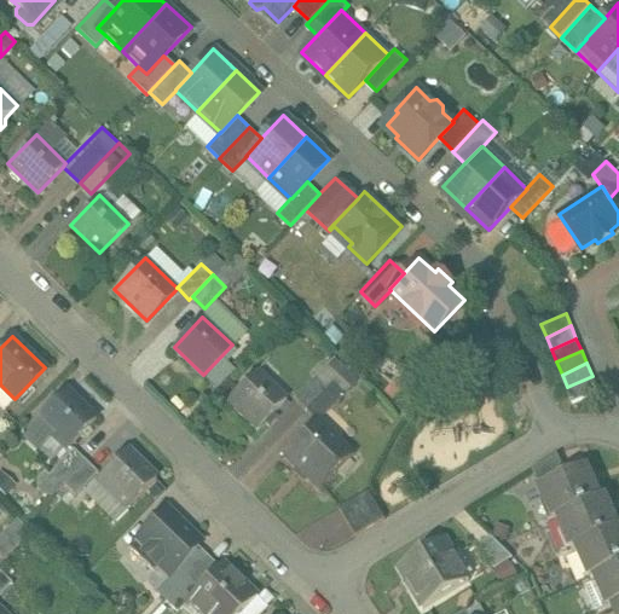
[(287,397),(256,369),(227,399),(258,427),(287,397)]
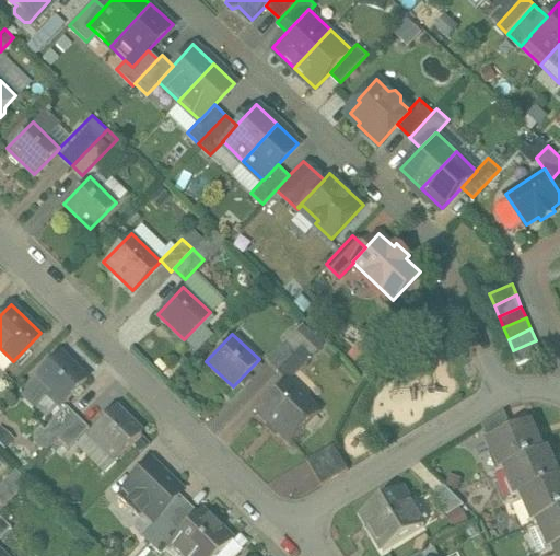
[(284,339),(267,358),(278,369),(295,349),(284,339)]
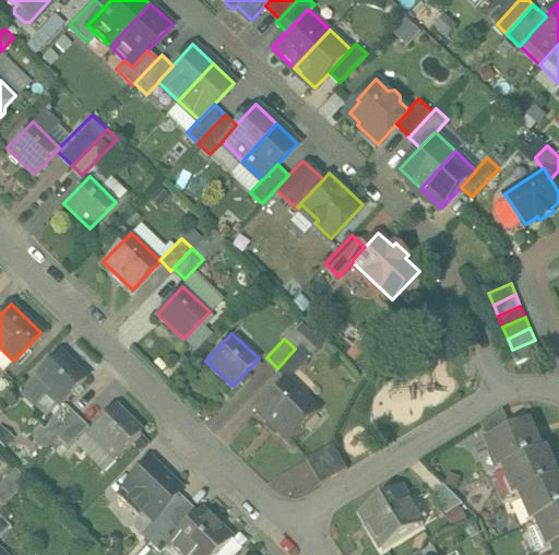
[(535,340),(512,350),(516,361),(539,351),(535,340)]
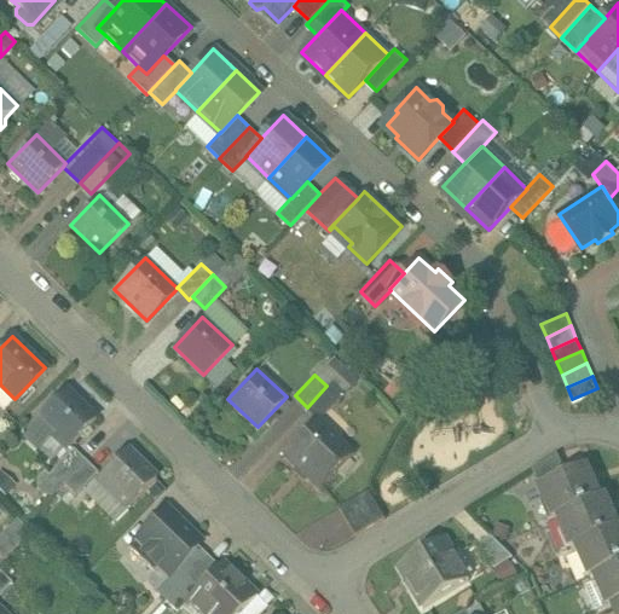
[(327,386),(307,407),(317,417),(319,416),(342,392),(333,381),(327,386)]
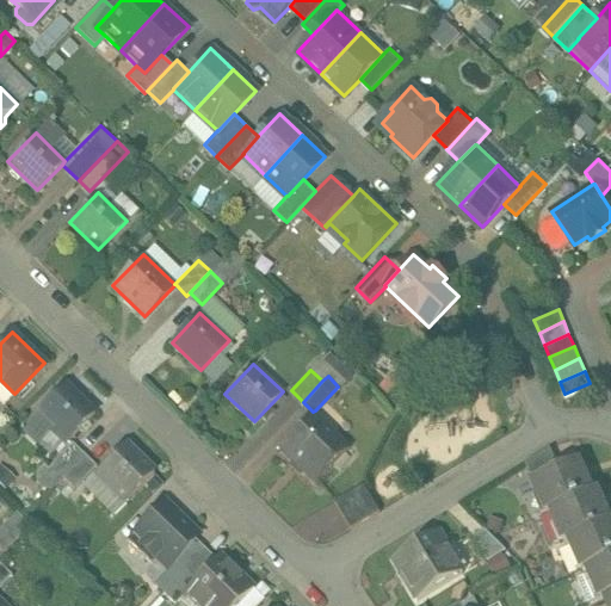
[(65,383),(36,413),(65,441),(94,412),(65,383)]
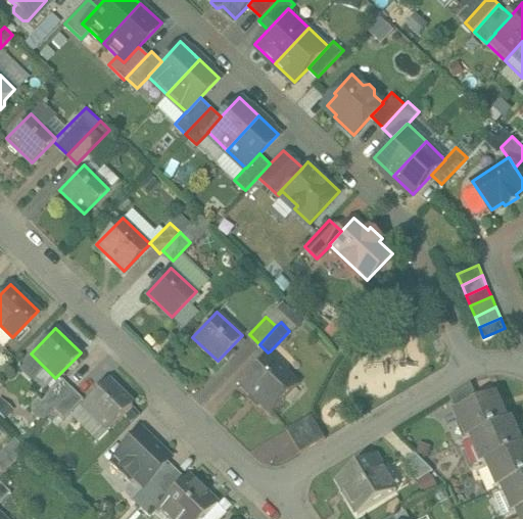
[(270,351),(268,352),(239,382),(270,412),(299,381),(270,351)]
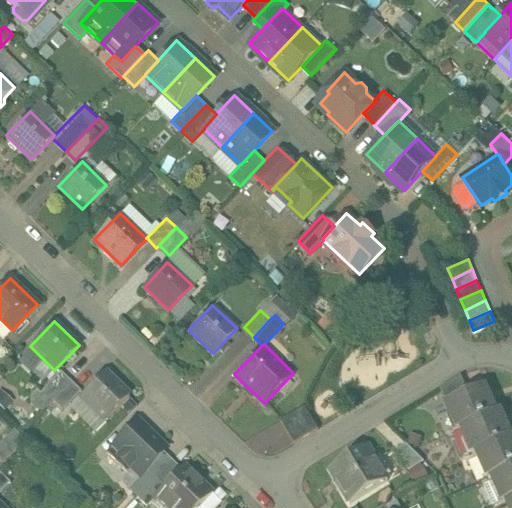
[(129,394),(105,370),(81,394),(105,418),(129,394)]
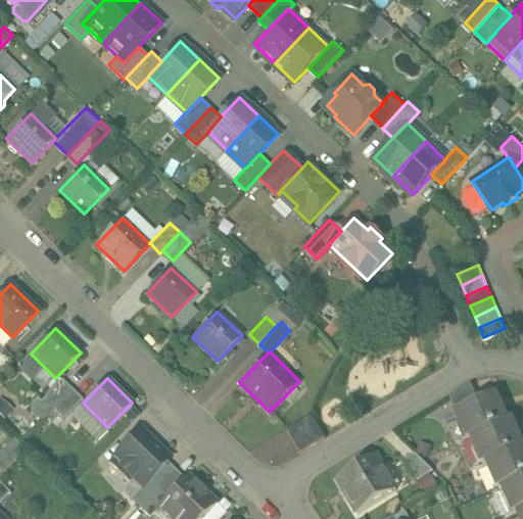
[(471,382),(450,394),(457,409),(479,398),(471,382)]
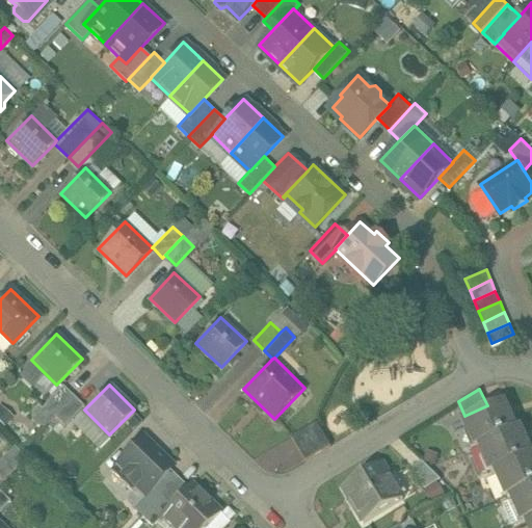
[(73,395),(54,414),(64,423),(83,404),(73,395)]
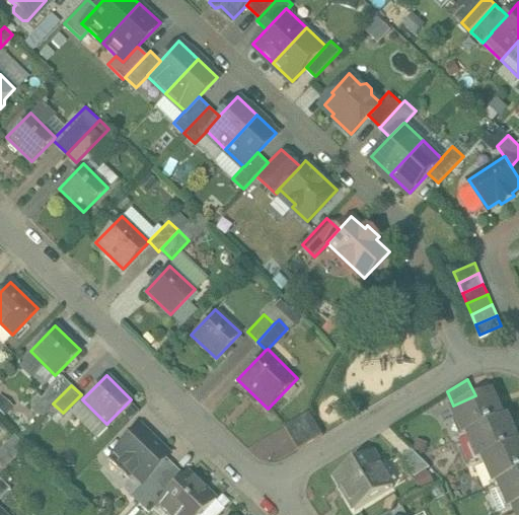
[(475,395),(453,406),(465,433),(468,431),(502,416),(502,415),(491,389),(475,395)]
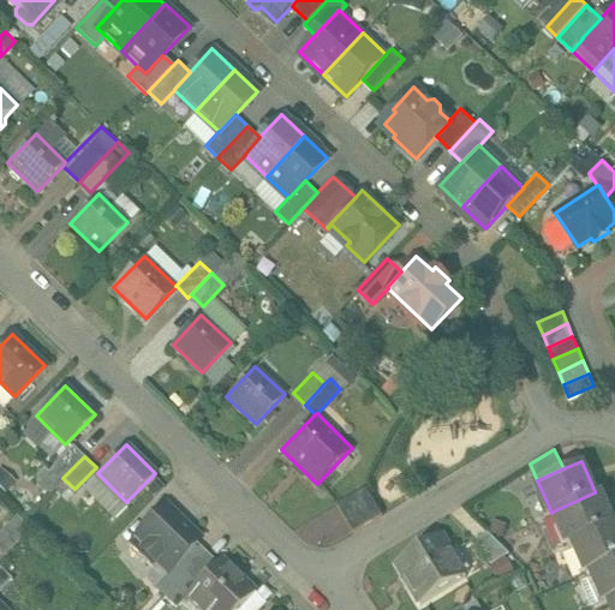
[(365,484),(336,501),(353,528),(382,512),(365,484)]
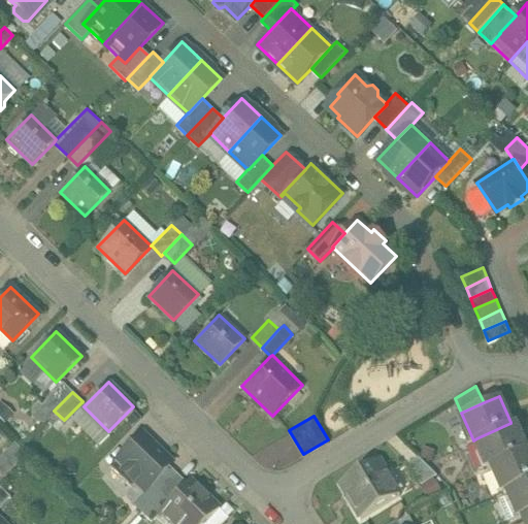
[(510,423),(476,438),(489,465),(492,463),(526,448),(526,447),(515,421),(510,422),(510,423)]
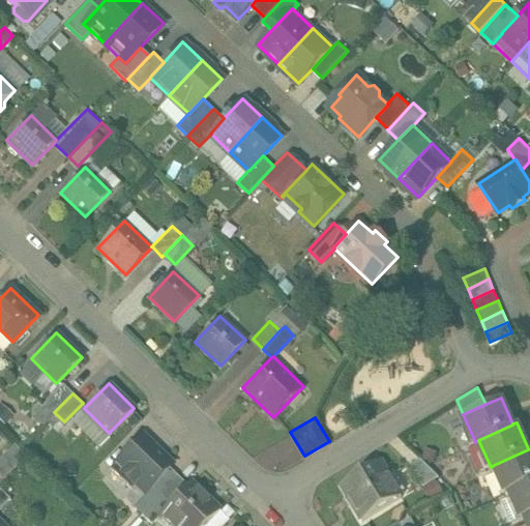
[(143,434),(111,466),(131,487),(136,481),(145,491),(152,484),(169,466),(172,463),(143,434)]
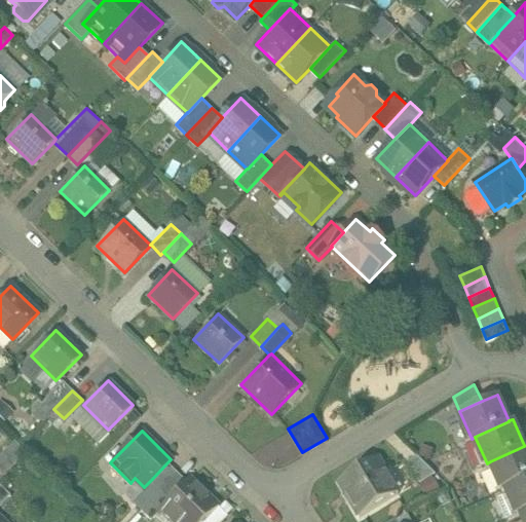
[(14,439),(0,453),(0,471),(3,474),(26,450),(14,439)]
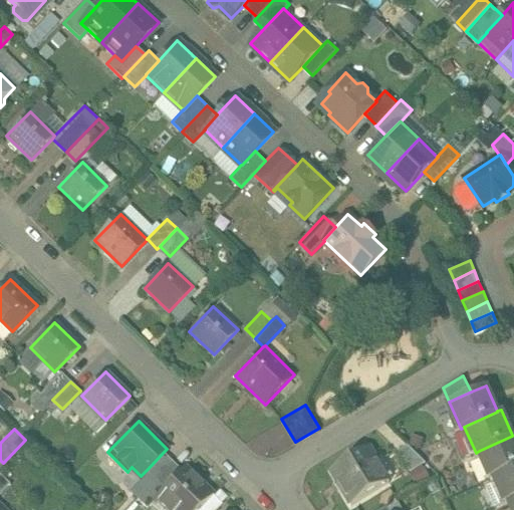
[(512,436),(479,451),(491,477),(494,475),(513,465),(513,434),(512,435),(512,436)]
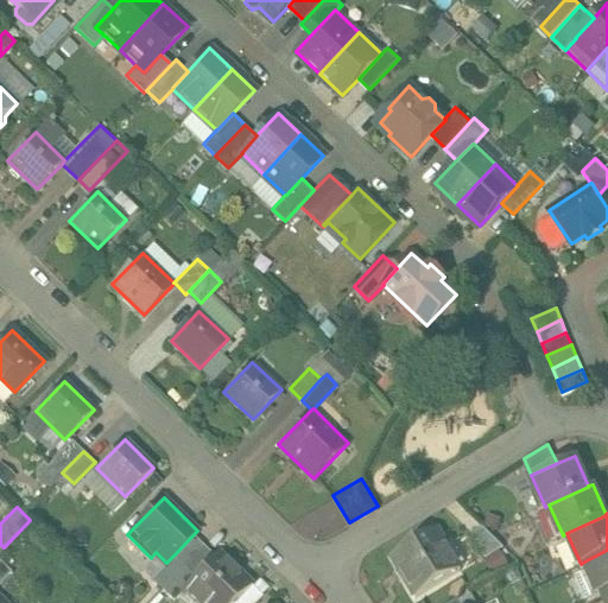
[(504,544),(482,524),(470,531),(486,556),(504,544)]
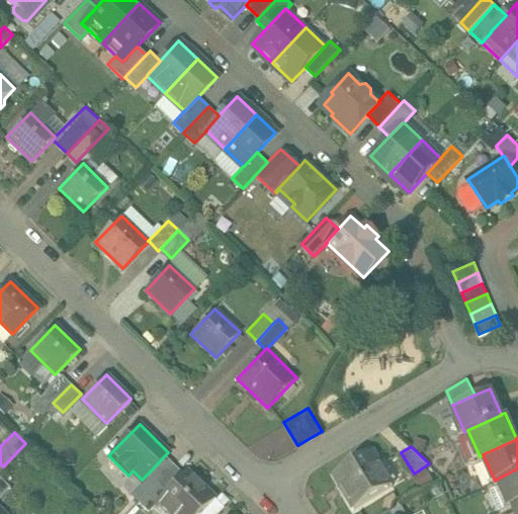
[(371,448),(334,472),(354,506),(393,483),(371,448)]
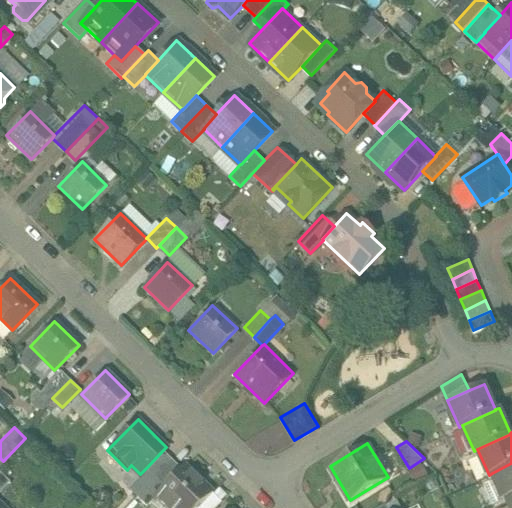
[(163,450),(147,467),(155,475),(172,458),(163,450)]
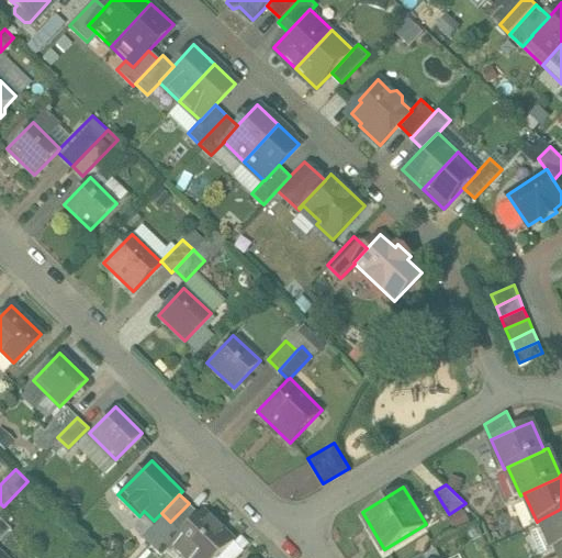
[(189,503),(170,522),(180,532),(199,512),(189,503)]
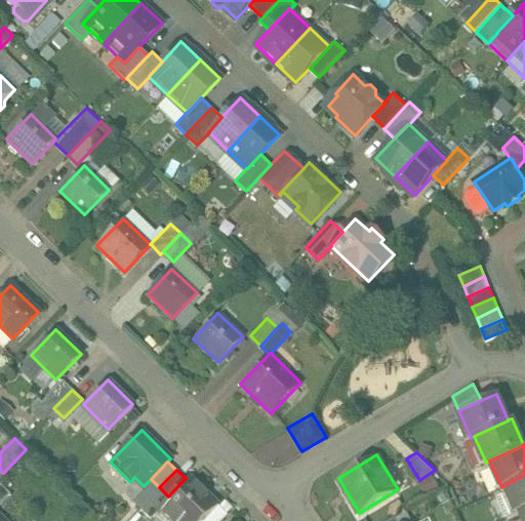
[(524,475),(505,485),(507,490),(496,495),(506,516),(516,511),(517,512),(520,510),(524,507),(524,475)]
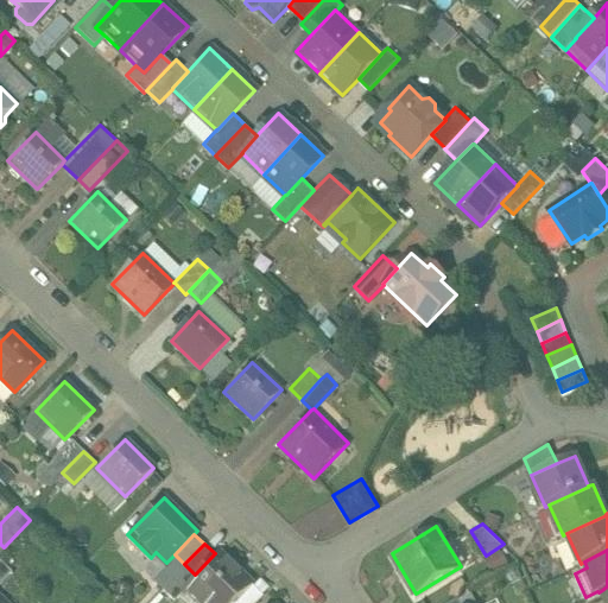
[(233,602),(252,584),(219,551),(215,553),(195,575),(184,564),(164,586),(175,597),(183,589),(196,602),(233,602)]
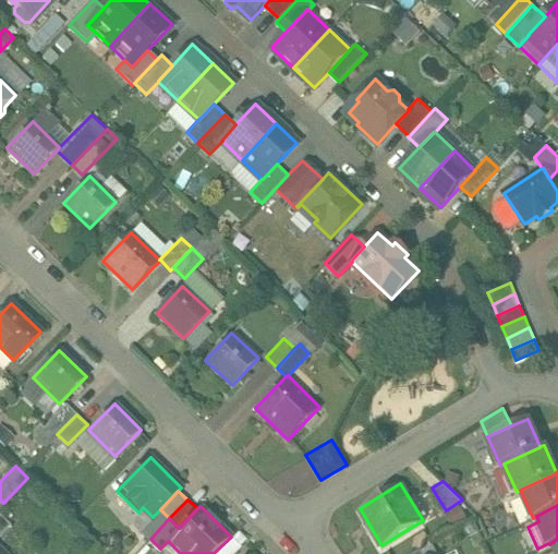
[(153,517),(141,529),(150,539),(169,518),(160,509),(153,517)]
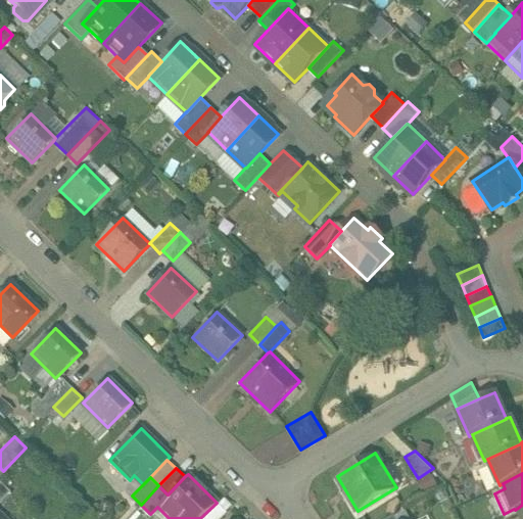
[(0,480),(0,500),(10,490),(0,480)]
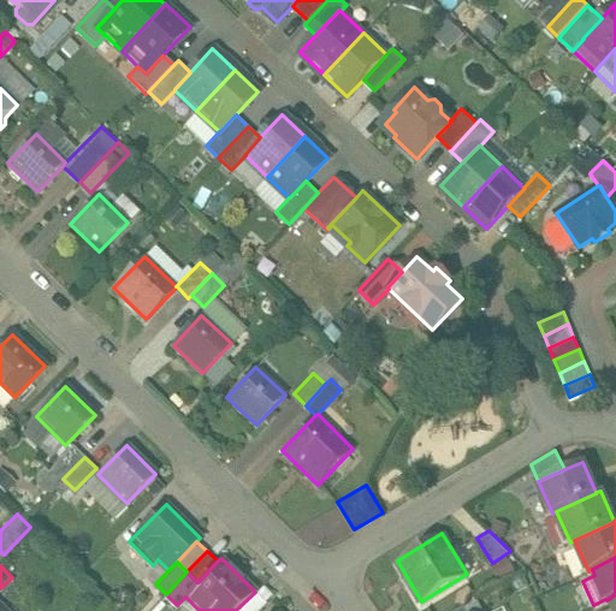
[(77,592),(59,610),(72,610),(84,599),(77,592)]
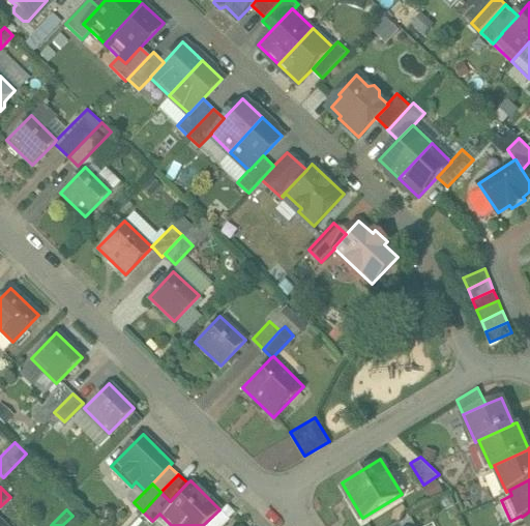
[(415,525),(410,515),(388,525),(415,525)]
